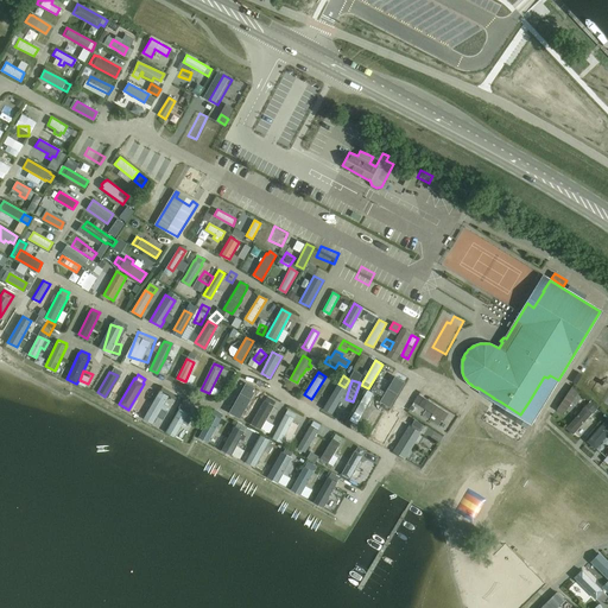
[(236,409),(246,412),(255,387),(246,384),(236,409)]
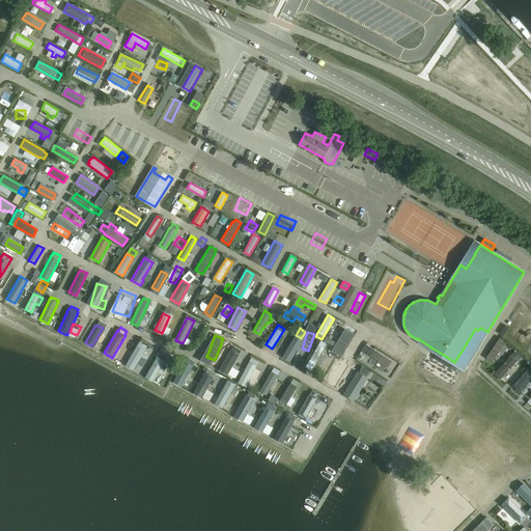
[(282,356),(289,360),(289,359),(294,353),(297,348),(299,344),(301,340),(295,336),(282,356)]
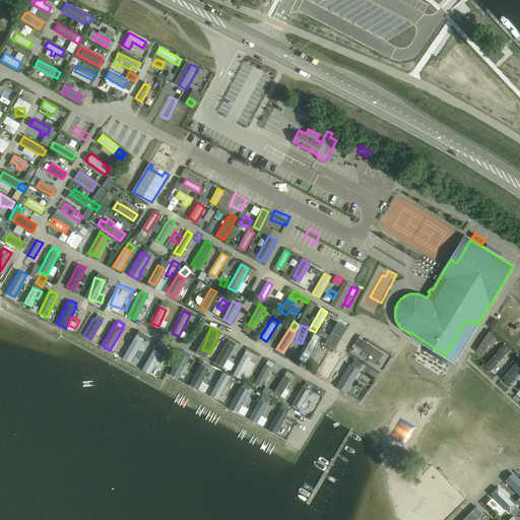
[(490,330),(476,350),(482,354),(496,334),(490,330)]
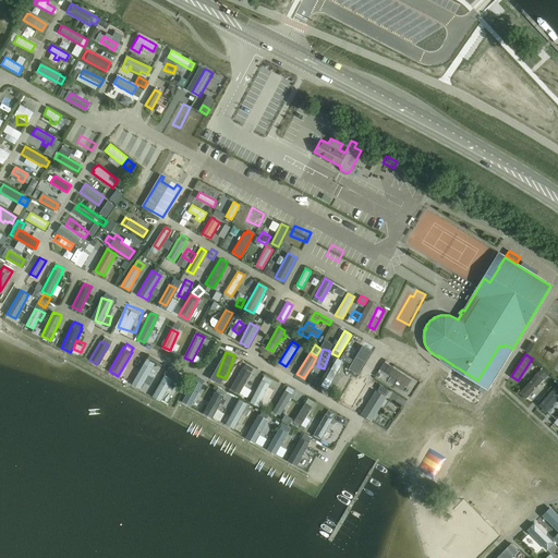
[(140,388),(141,389),(148,375),(153,377),(155,373),(152,371),(155,363),(146,359),(132,384),(131,386),(138,390),(140,388)]
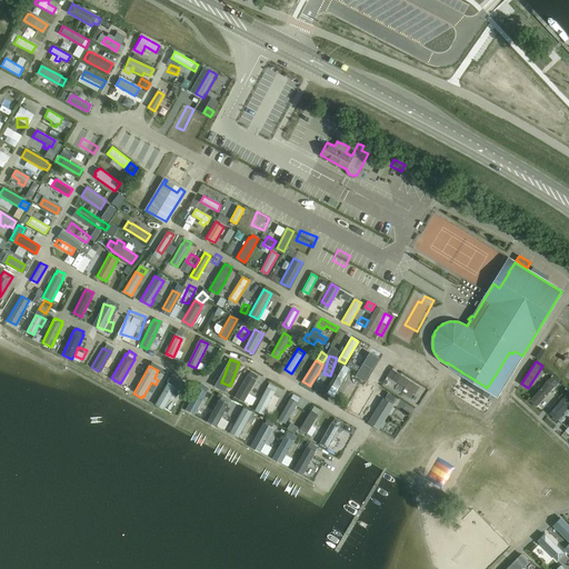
[(332,386),(338,389),(347,372),(341,369),(332,386)]
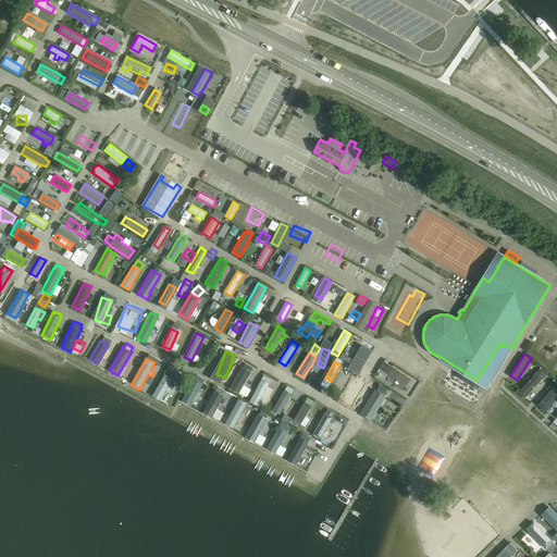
[(405,385),(410,379),(384,361),(380,368),(405,385)]
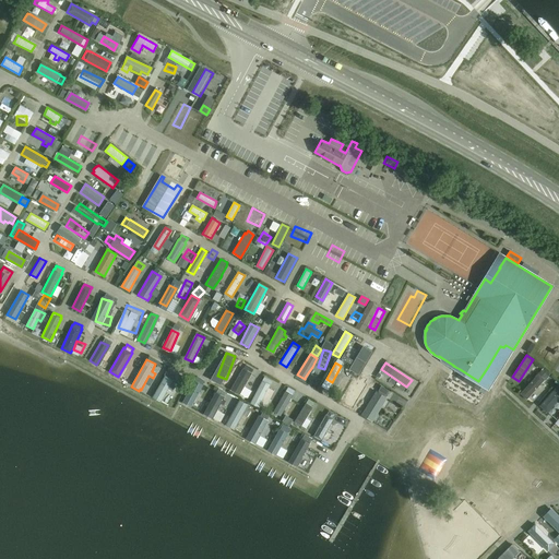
[(230,389),(239,394),(252,372),(251,372),(253,368),(246,364),(244,368),(244,367),(230,389)]
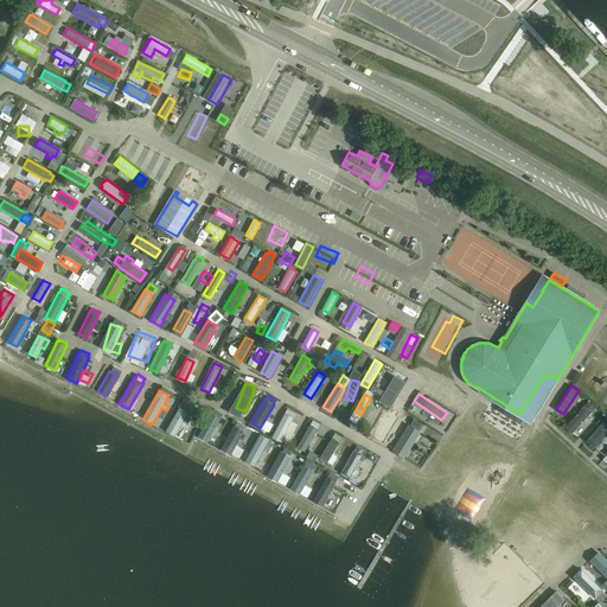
[(588,402),(564,427),(572,433),(592,411),(590,411),(595,407),(588,401),(588,402)]
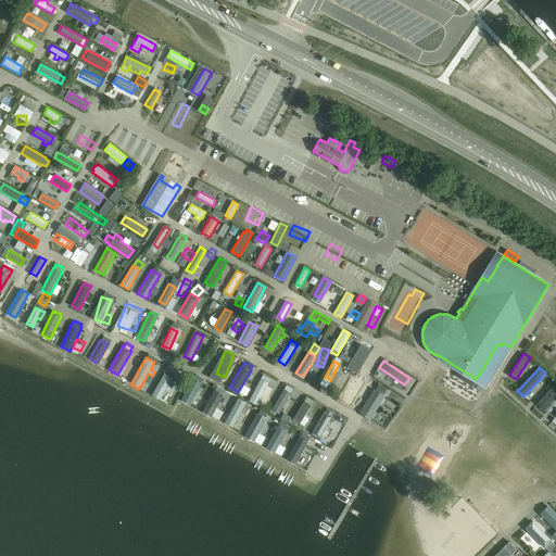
[(163,374),(164,374),(152,394),(161,399),(167,387),(172,389),(174,384),(171,382),(175,375),(165,369),(163,374)]
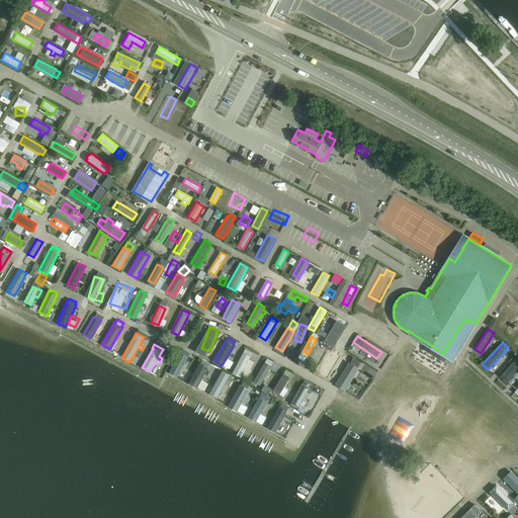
[(232,373),(240,377),(243,372),(242,371),(252,352),(245,348),(232,373)]
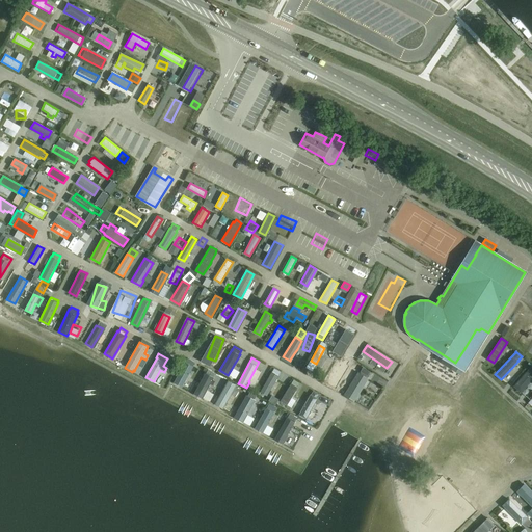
[(343,362),(334,376),(340,380),(349,366),(351,362),(345,357),(343,362)]
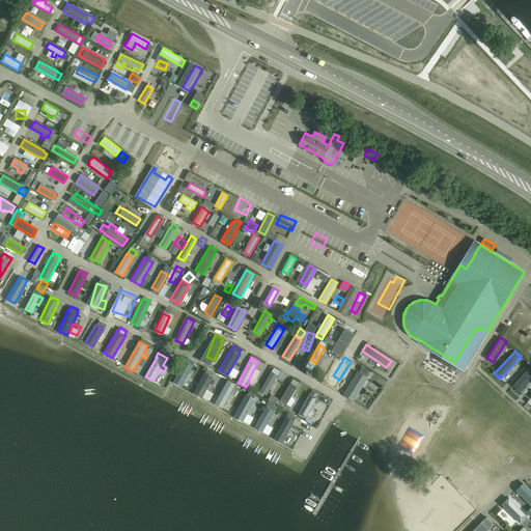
[(187,358),(173,382),(182,387),(195,362),(187,358)]
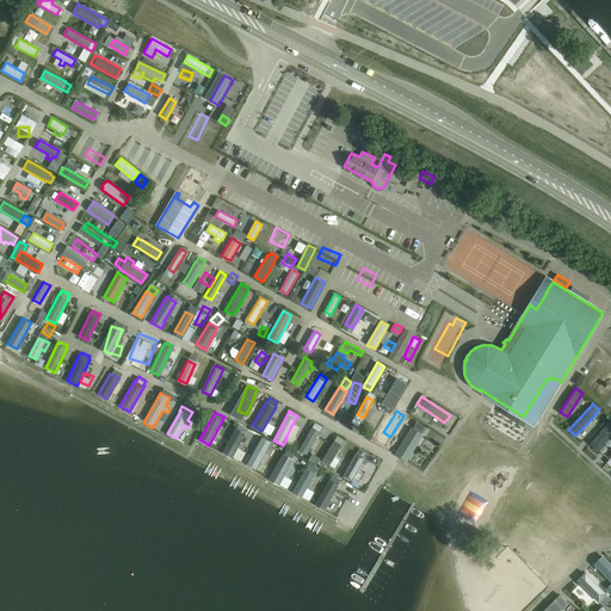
[(598,451),(610,436),(610,419),(590,443),(598,451)]
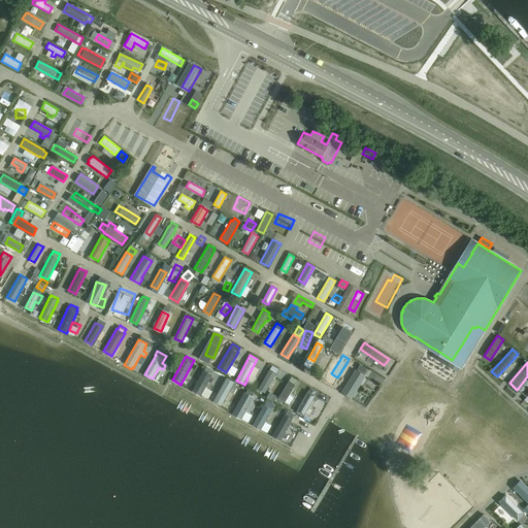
[(213,371),(206,367),(193,391),(201,395),(208,381),(211,383),(213,378),(210,377),(211,374),(213,371)]
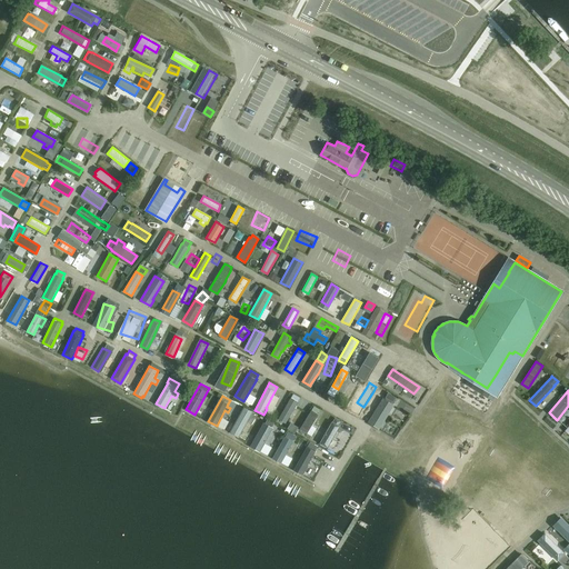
[(291,398),(279,419),(286,422),(298,401),(291,398)]
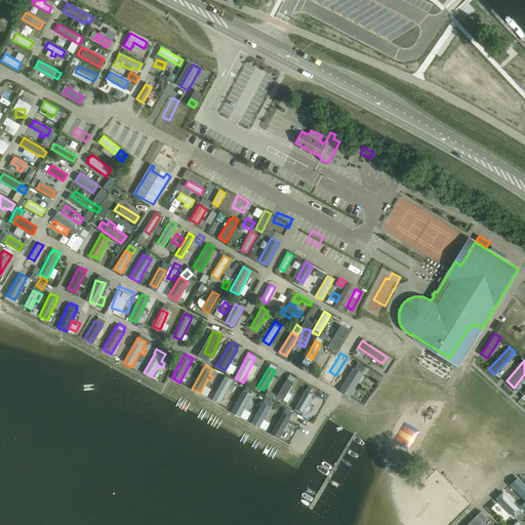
[(340,389),(347,393),(349,393),(352,388),(352,387),(357,378),(358,379),(362,373),(354,367),(340,389)]
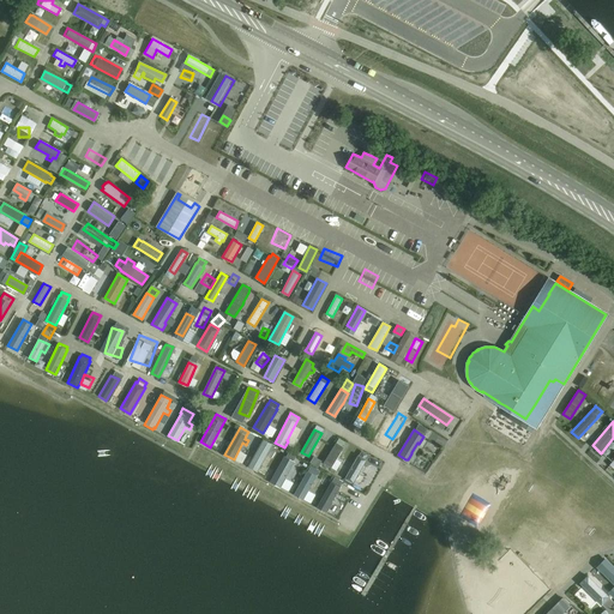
[(338,438),(324,463),(331,468),(331,467),(336,459),(344,446),(342,446),(345,441),(338,438)]
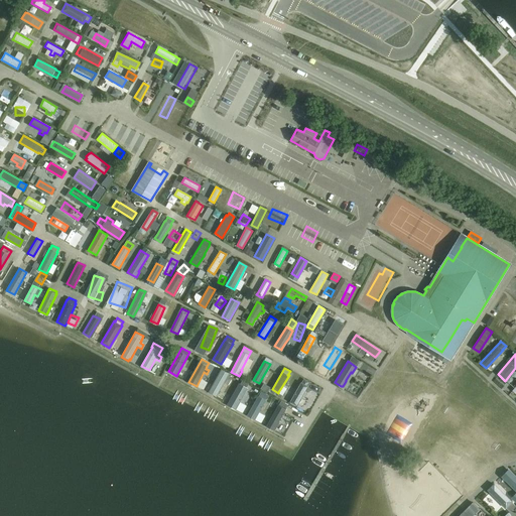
[(230,373),(221,369),(208,392),(217,396),(230,373)]
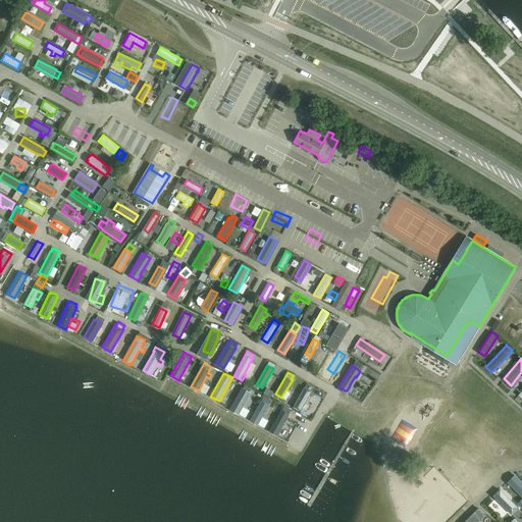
[(231,407),(238,410),(250,386),(245,383),(231,407)]
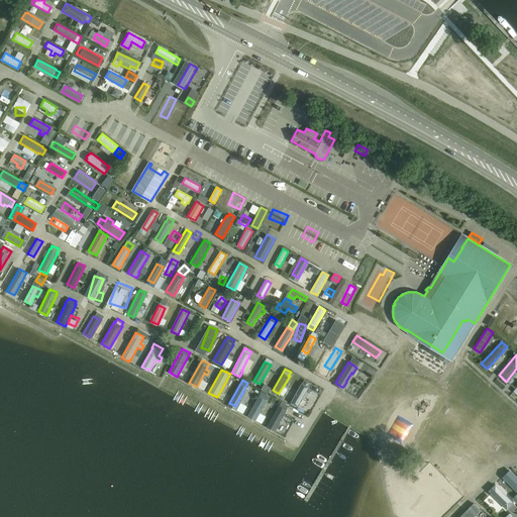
[(302,383),(290,403),(298,407),(309,387),(308,387),(310,383),(304,380),(302,383)]
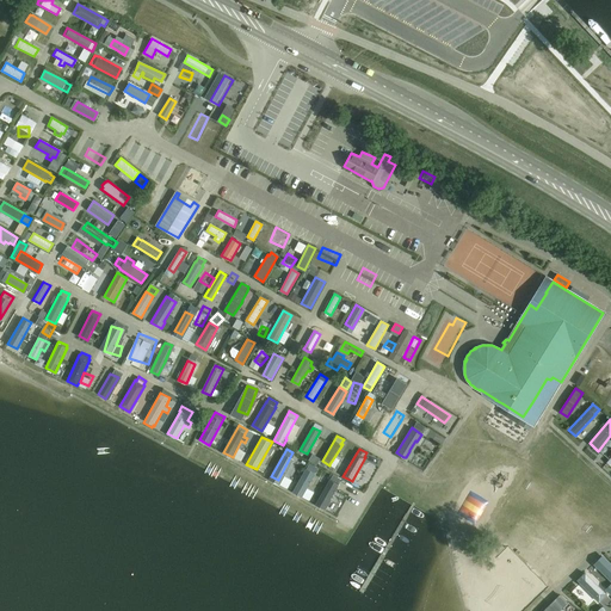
[(306,468),(292,492),(302,498),(315,474),(318,468),(309,463),(307,469),(306,468)]
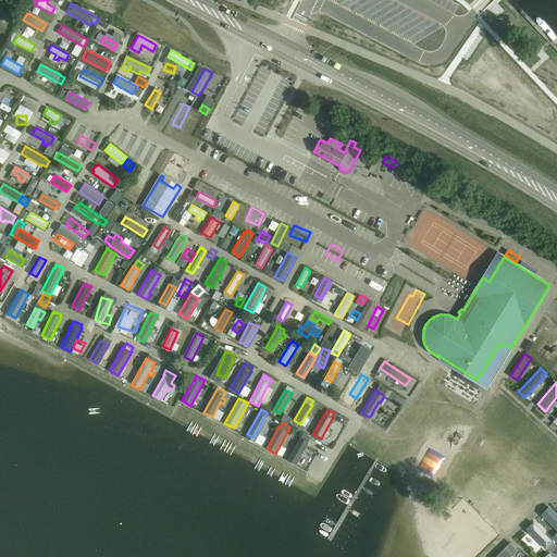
[(261,430),(257,436),(264,441),(269,434),(261,430)]
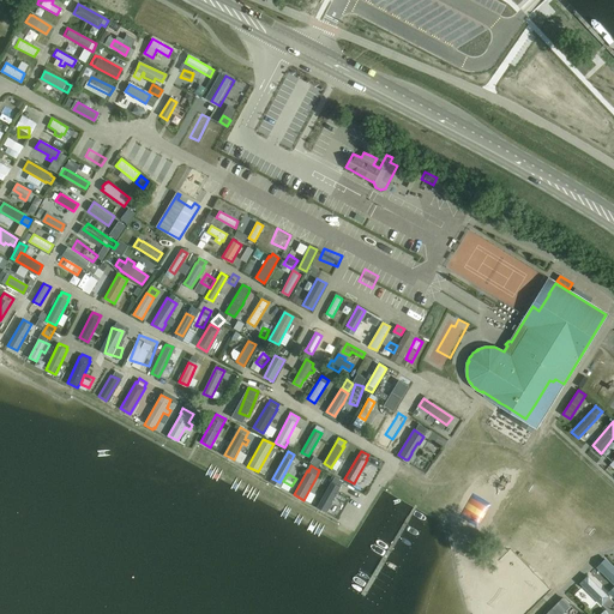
[(331,483),(317,507),(326,512),(341,487),(343,482),(335,476),(333,477),(331,483)]
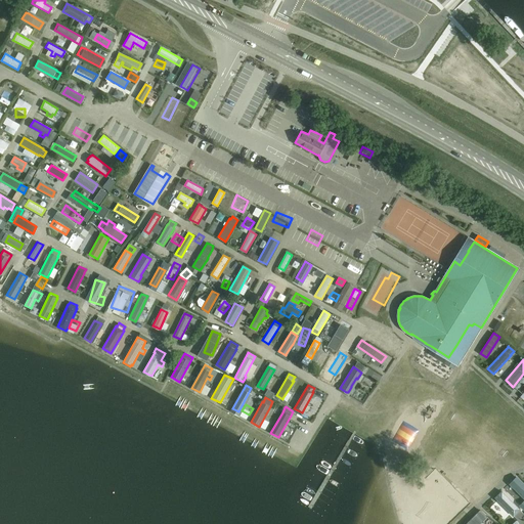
[(239,434),(249,438),(253,430),(244,426),(239,434)]
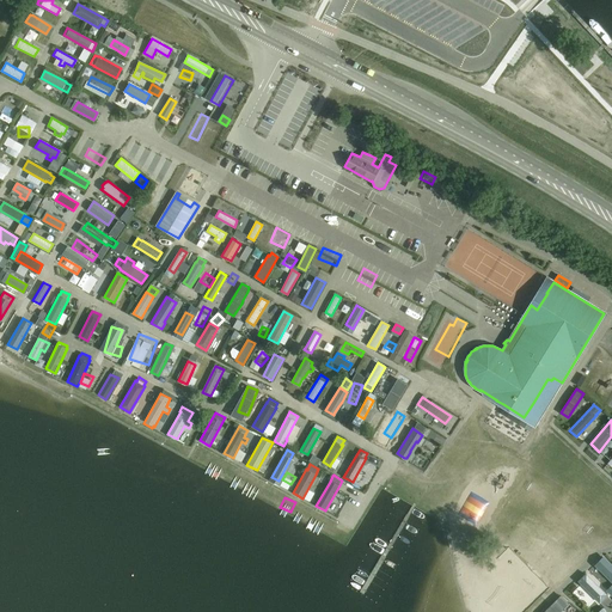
[(307,521),(317,525),(319,516),(310,513),(307,521)]
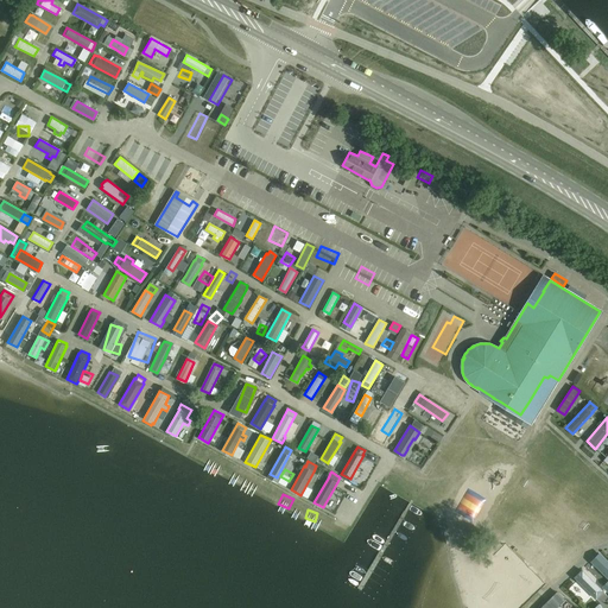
[(607,561),(600,552),(591,562),(607,578),(607,561)]
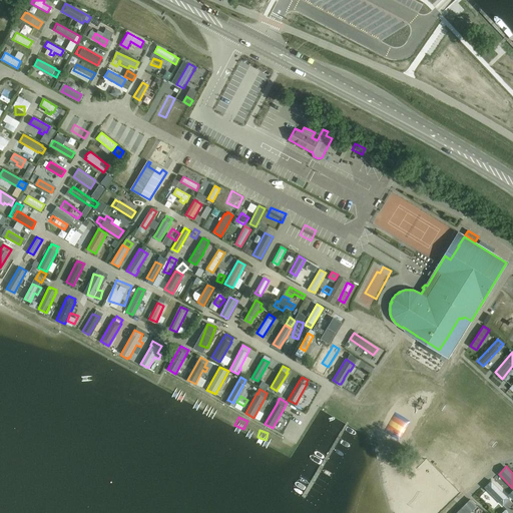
[(509,499),(491,480),(484,487),(503,505),(507,508),(512,503),(509,499)]
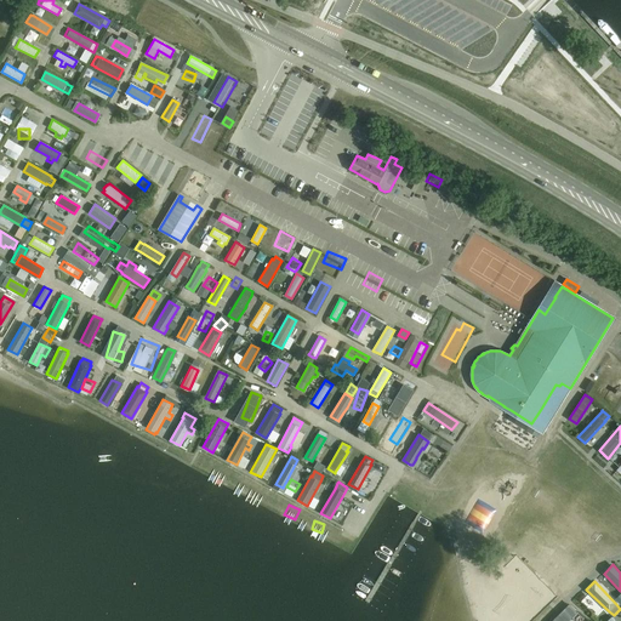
[(569,604),(551,620),(568,620),(577,613),(569,604)]
